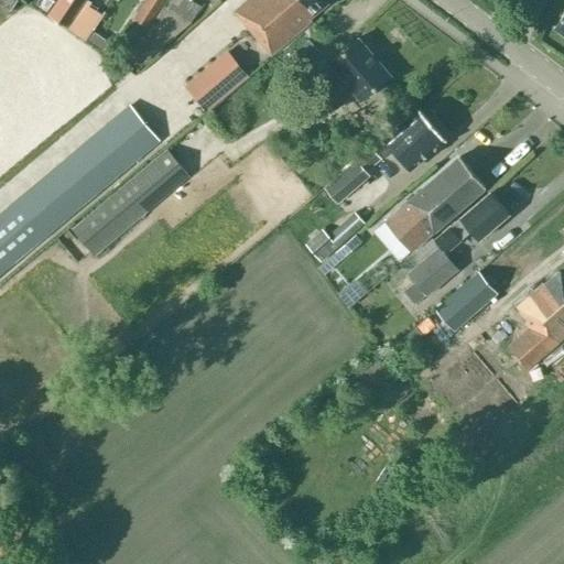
[(0,0),(0,3),(9,10),(15,0),(0,0)]
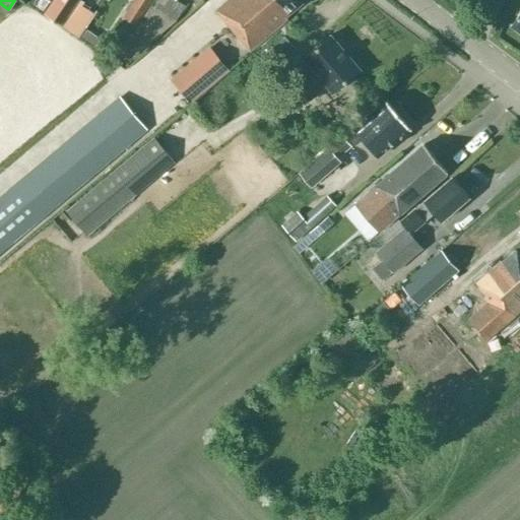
[(78,0),(53,0),(45,14),(63,25),(79,0),(78,0)]
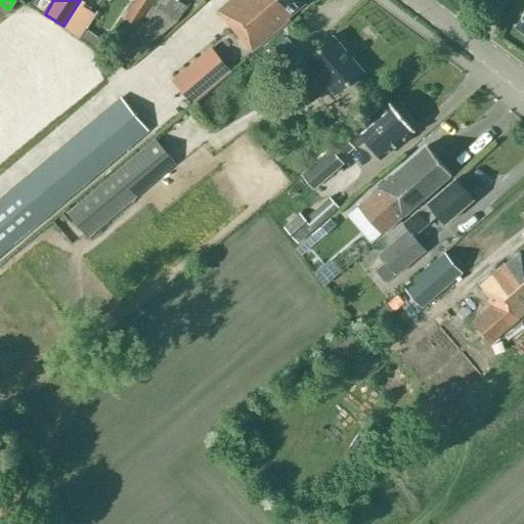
[(129,59),(176,19),(185,4),(178,0),(153,0),(119,53),(129,59)]
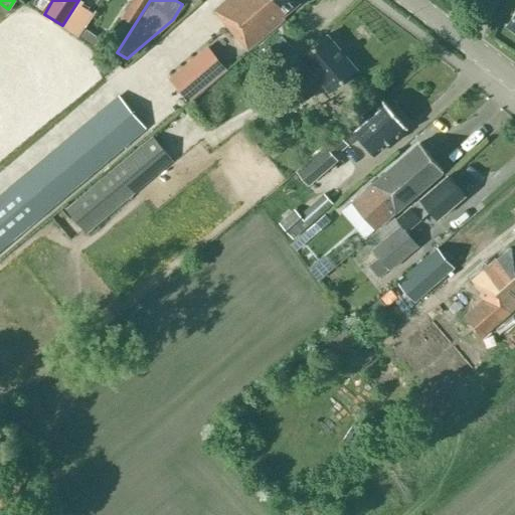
[(134,23),(149,0),(132,0),(122,16),(134,23)]
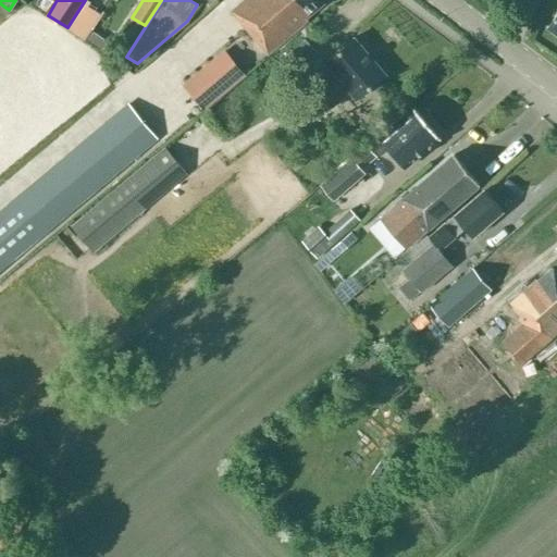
[(321,0),(243,0),(231,11),(268,53),(308,20),(306,17),(324,2),(321,0)]
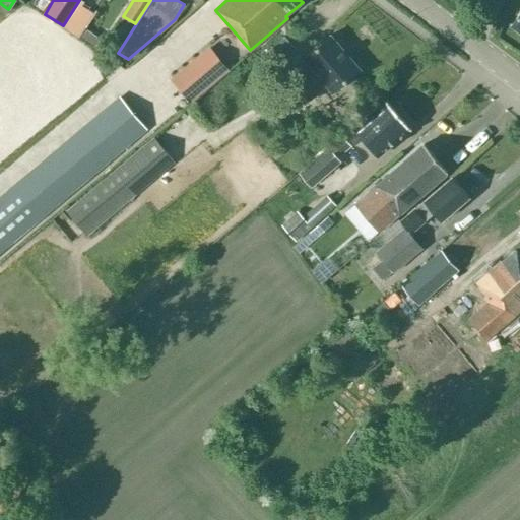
[(512,24),(511,25),(519,30),(519,11),(512,24)]
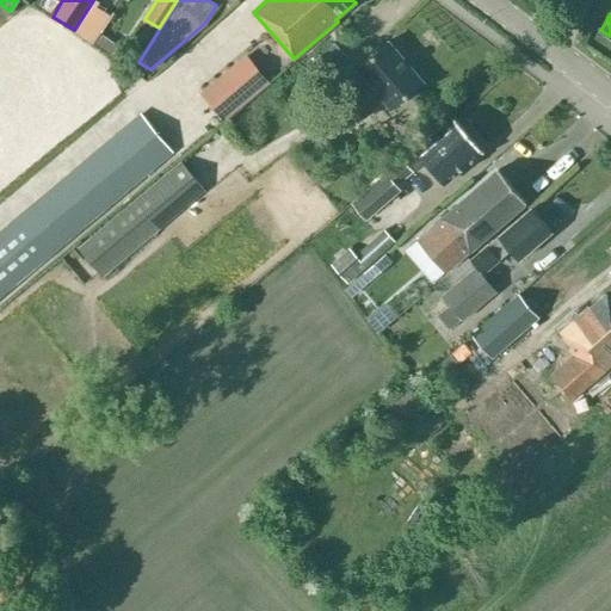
[(307,63),(318,76),(344,54),(333,41),(307,63)]
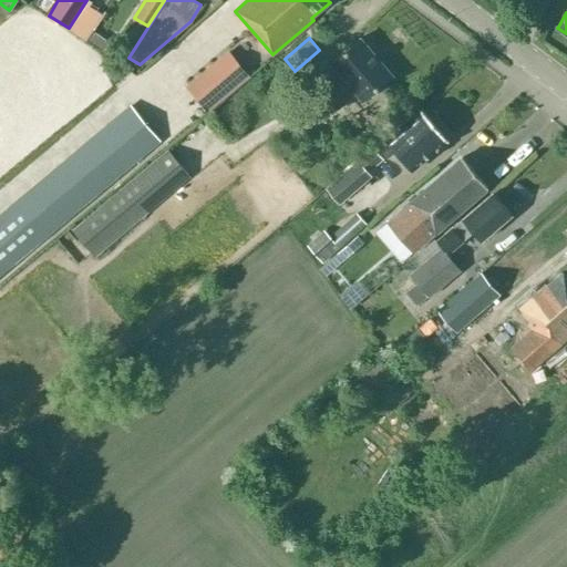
[(360,38),(330,63),(338,72),(318,88),(333,105),(352,89),(362,101),(392,75),(360,38)]
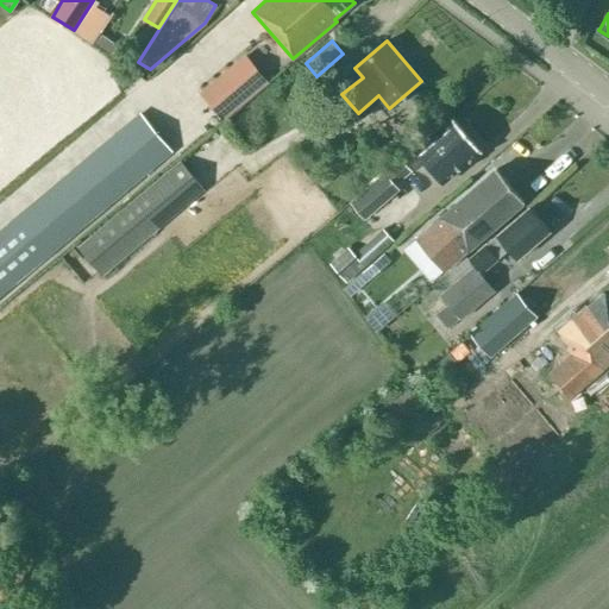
[(223,118),(267,81),(245,56),(201,93),(223,118)]
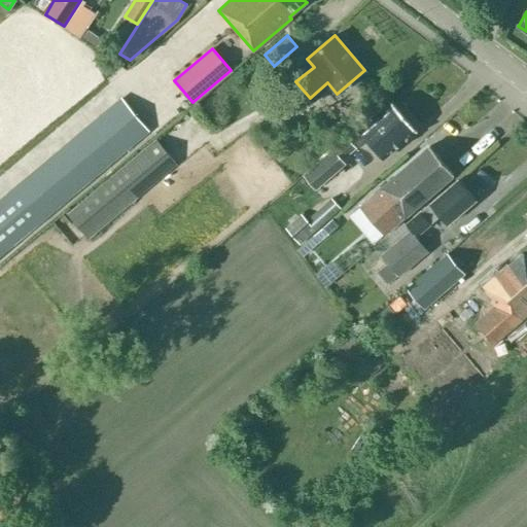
[(0,254),(148,130),(130,108),(121,98),(0,200),(0,254)]
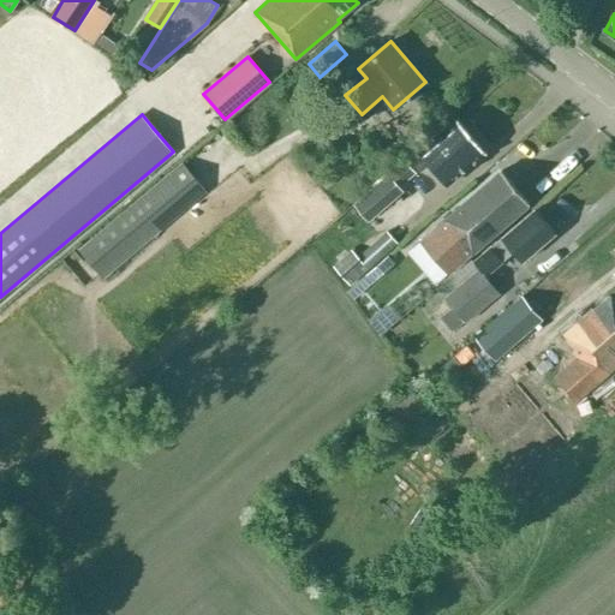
[(417,157),(422,154),(447,185),(485,153),(455,118),(419,149),(417,147),(412,151),(417,157)]
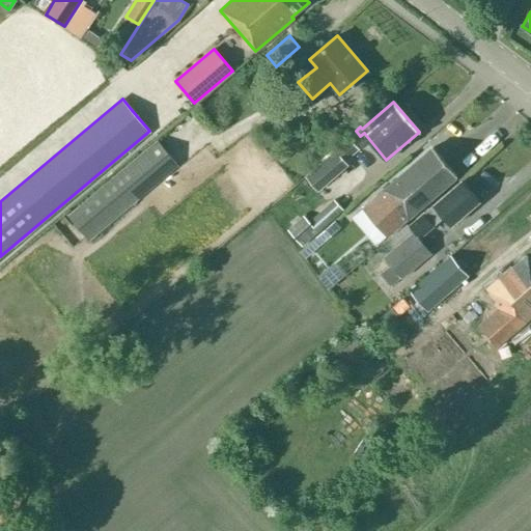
[(66,215),(87,240),(177,165),(156,139),(66,215)]
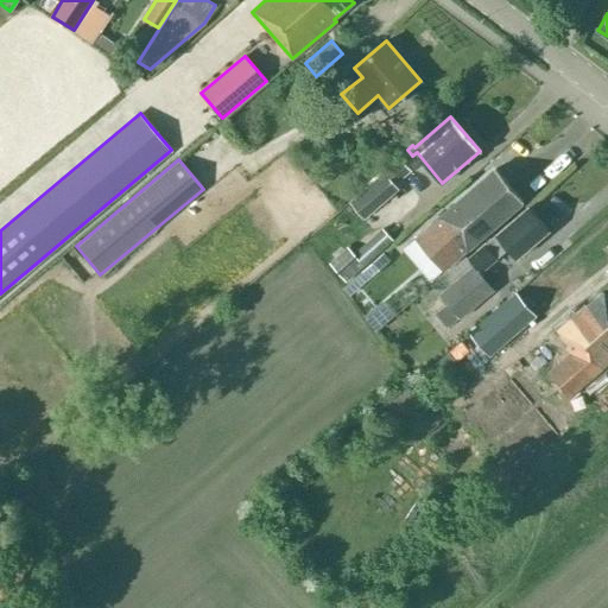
[(401,162),(350,204),(363,221),(399,191),(394,187),(411,172),(401,162)]
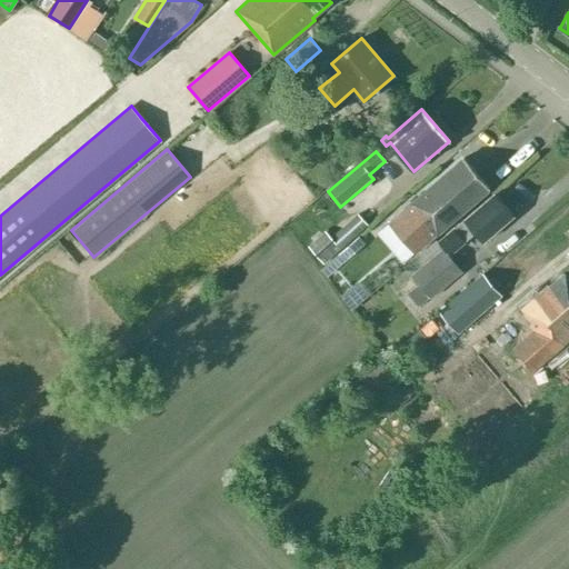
[(489,188),(463,157),(411,202),(390,221),(416,251),(437,232),(489,188)]
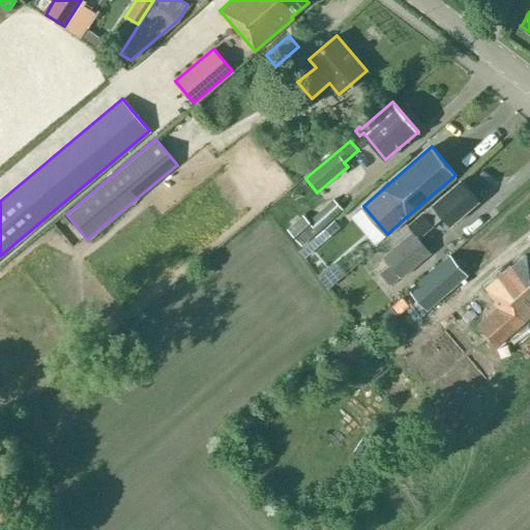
[(461,180),(407,225),(406,224),(376,248),(382,257),(392,268),(384,275),(391,283),(399,276),(400,277),(430,252),(417,237),(432,225),(432,224),(441,215),(449,225),(477,200),(461,180)]
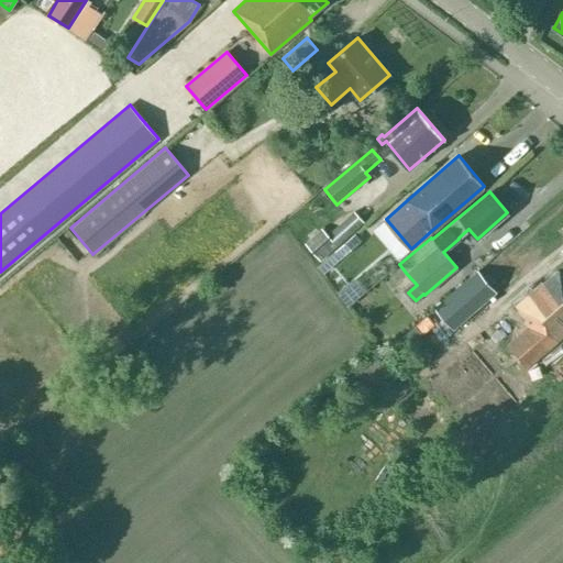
[(327,234),(320,227),(304,243),(319,260),(362,220),(353,210),(327,234)]
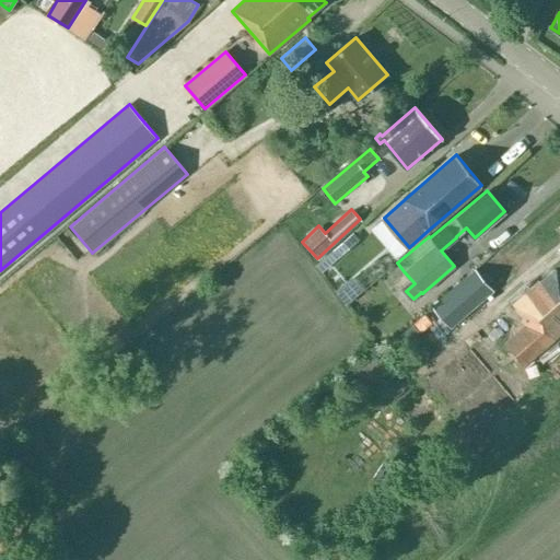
[(350,242),(353,237),(349,233),(333,248),(337,254),(339,255),(352,243),(350,242)]
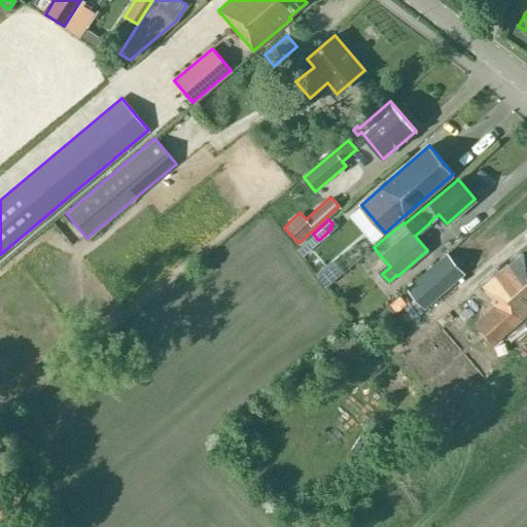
[(301,254),(317,239),(313,234),(295,249),(301,254)]
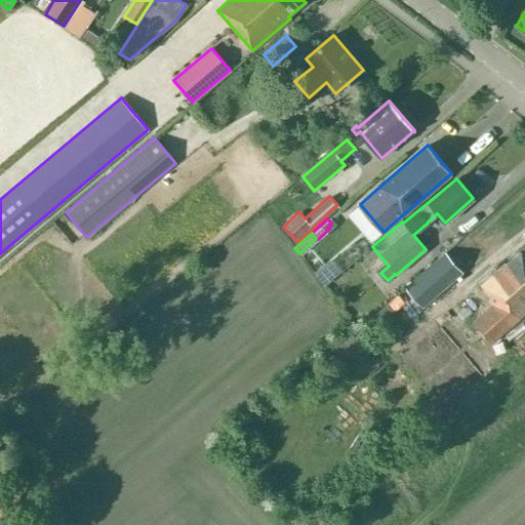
[(422,307),(462,272),(445,252),(405,287),(422,307)]
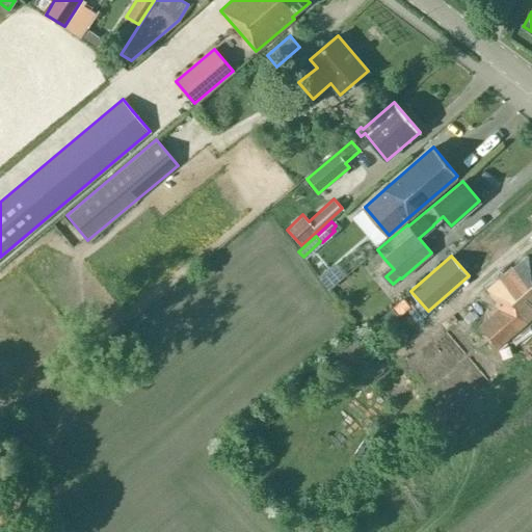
[(531,261),(527,256),(512,268),(511,266),(485,288),(497,301),(495,304),(499,309),(477,327),(496,349),(531,318),(531,261)]
